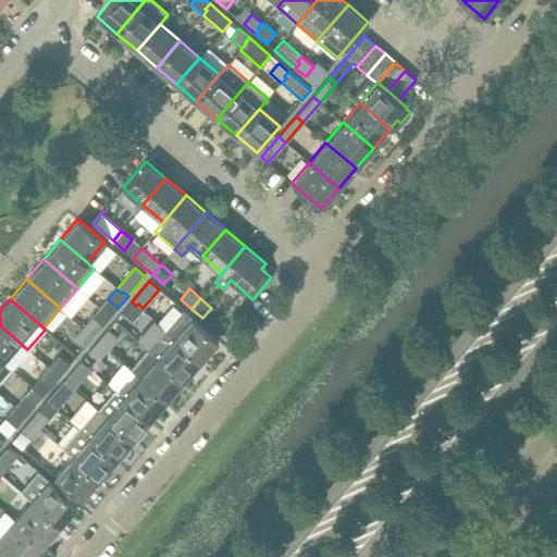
[(132,301),(123,312),(133,320),(143,308),(138,304),(136,306),(132,301)]
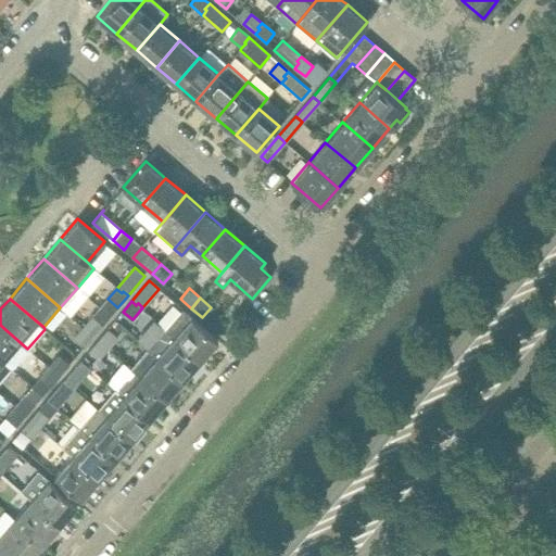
[(181,308),(164,329),(200,359),(217,339),(181,308)]
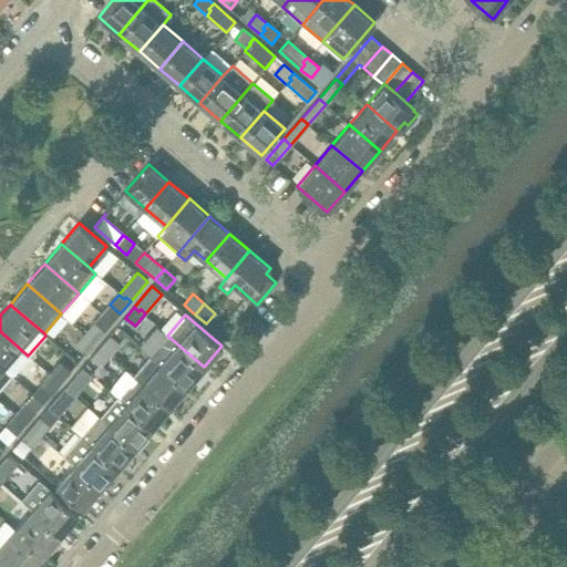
[(94,322),(84,334),(89,339),(91,337),(95,341),(104,331),(94,322)]
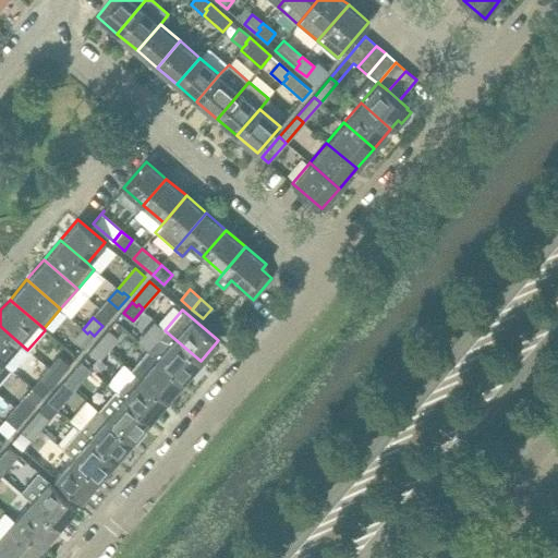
[(0,360),(11,370),(27,350),(0,326),(0,360)]
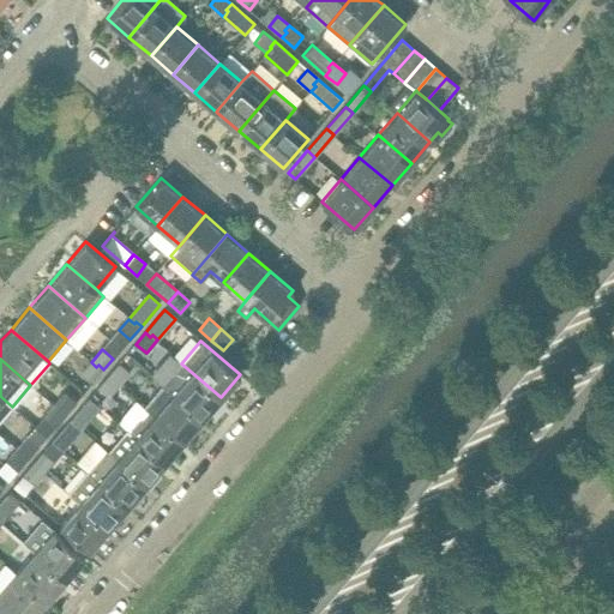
[(82,373),(92,383),(103,369),(98,365),(96,367),(91,362),(82,373)]
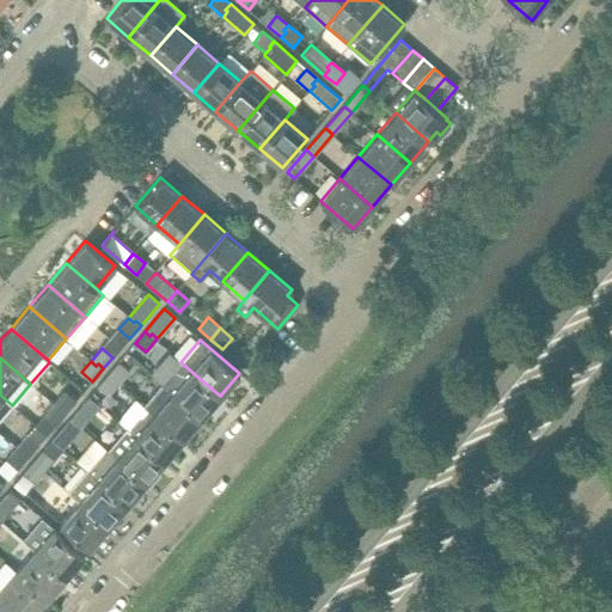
[(114,378),(120,383),(129,371),(118,362),(106,375),(112,380),(114,378)]
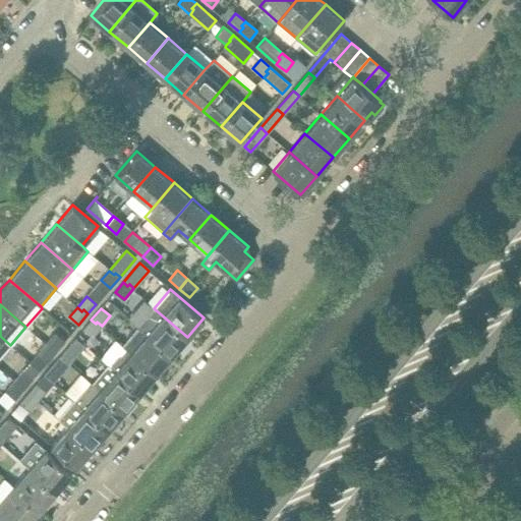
[(138,327),(172,355),(187,337),(154,308),(138,327)]
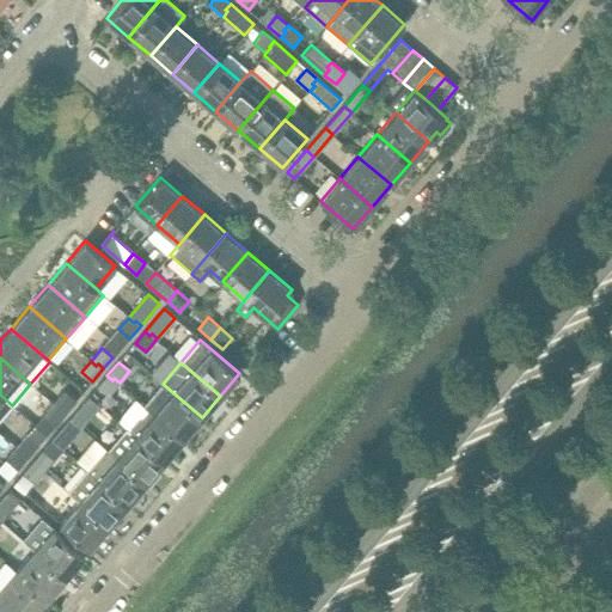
[(112,380),(106,375),(97,386),(108,396),(120,383),(114,378),(112,380)]
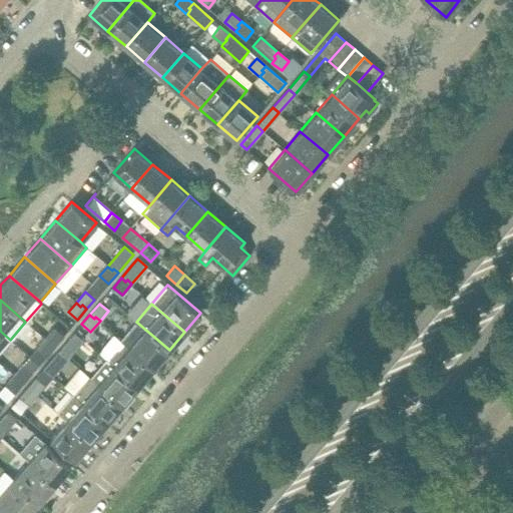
[(124,343),(153,368),(169,350),(136,322),(120,340),(124,343)]
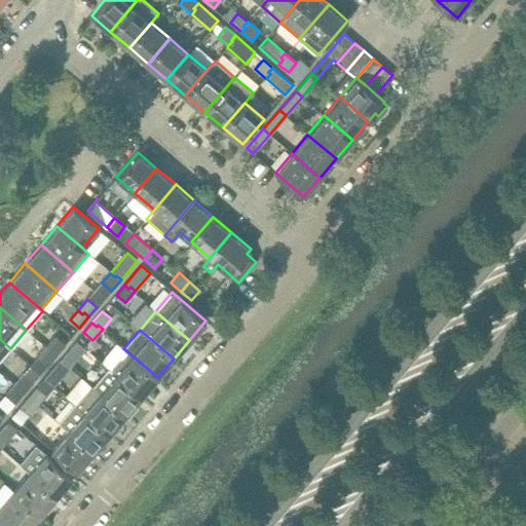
[(55,336),(45,348),(50,352),(52,350),(57,354),(65,344),(55,336)]
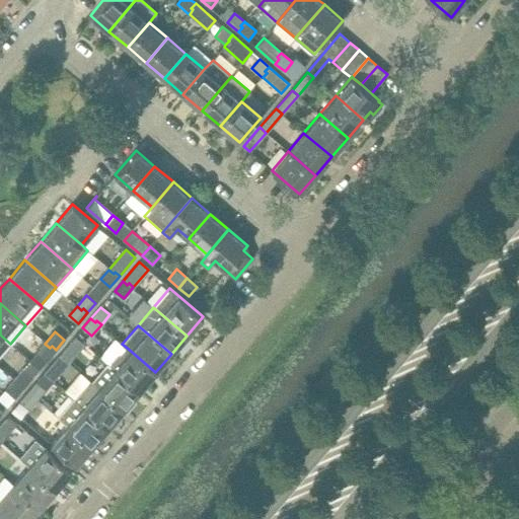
[(0,355),(10,344),(0,335),(0,355)]
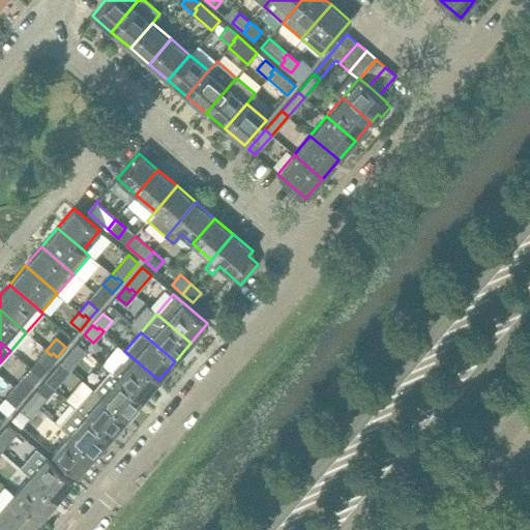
[(47,369),(57,357),(53,353),(51,355),(46,351),(37,360),(47,369)]
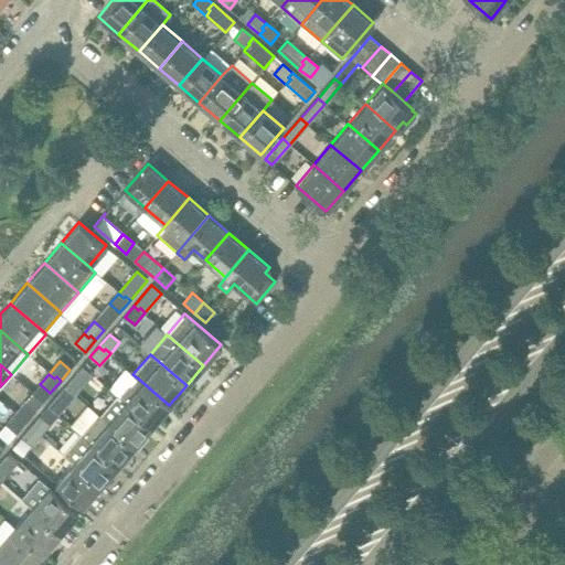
[(75,374),(64,386),(70,391),(71,388),(76,393),(85,383),(75,374)]
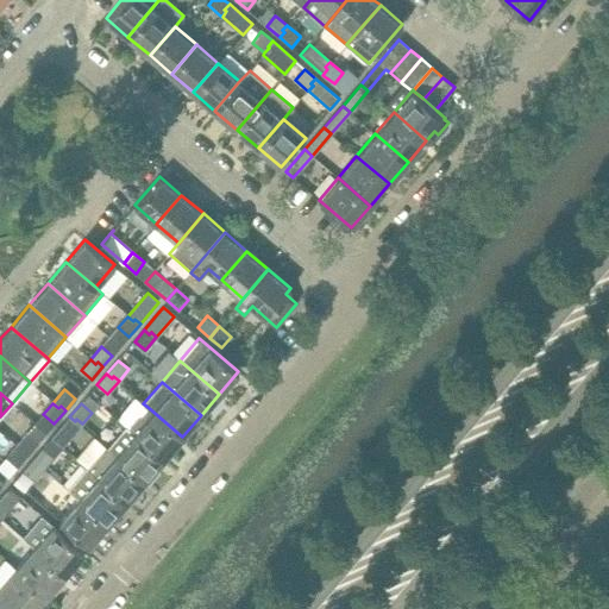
[(136,432),(135,433),(163,458),(182,437),(148,407),(140,415),(137,415),(130,425),(130,427),(136,432)]
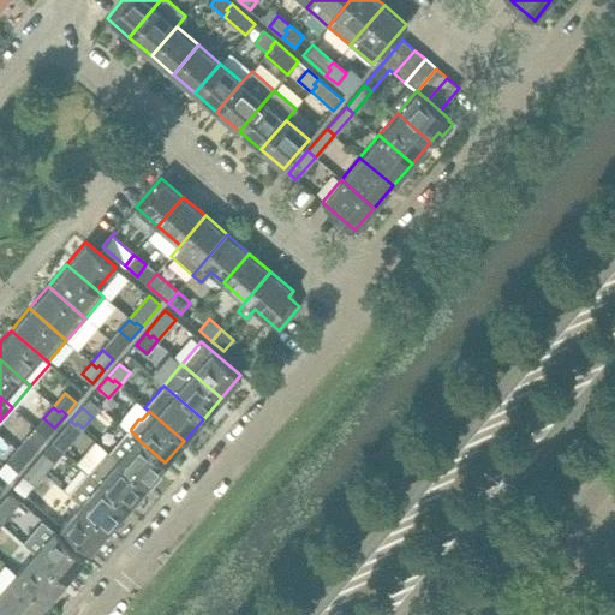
[(76,425),(70,421),(52,442),(63,452),(82,429),(83,428),(77,423),(76,425)]
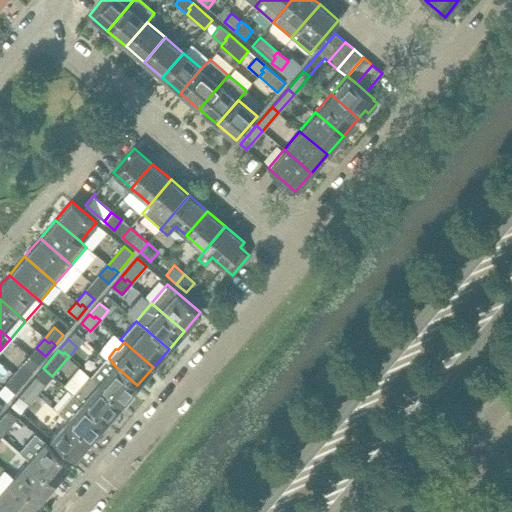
[(106,359),(90,377),(97,383),(122,404),(125,407),(135,395),(131,393),(137,385),(113,364),(106,359)]
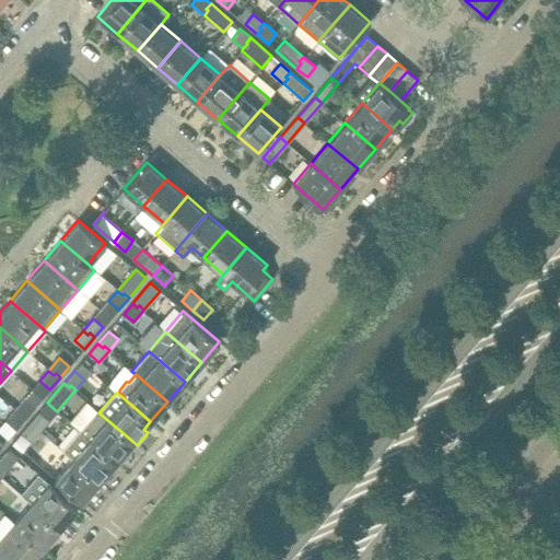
[(15,409),(14,410),(20,415),(21,412),(26,417),(35,407),(25,398),(15,409)]
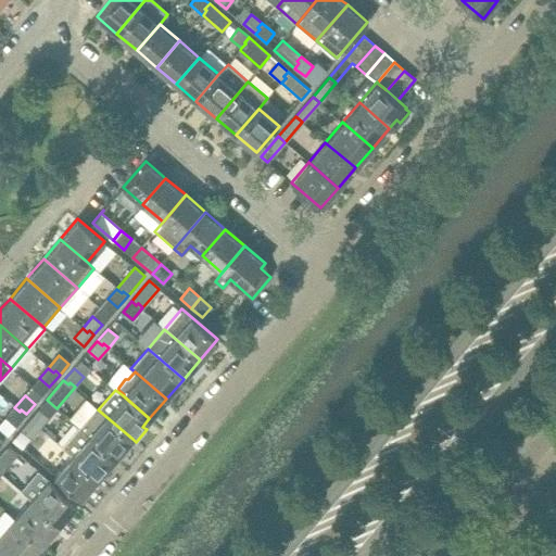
[(5,417),(15,426),(26,414),(21,409),(20,412),(14,407),(5,417)]
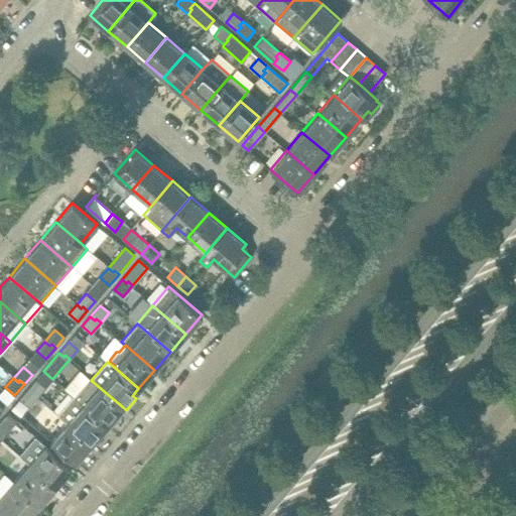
[(45,386),(36,378),(27,390),(31,394),(33,392),(37,396),(45,386)]
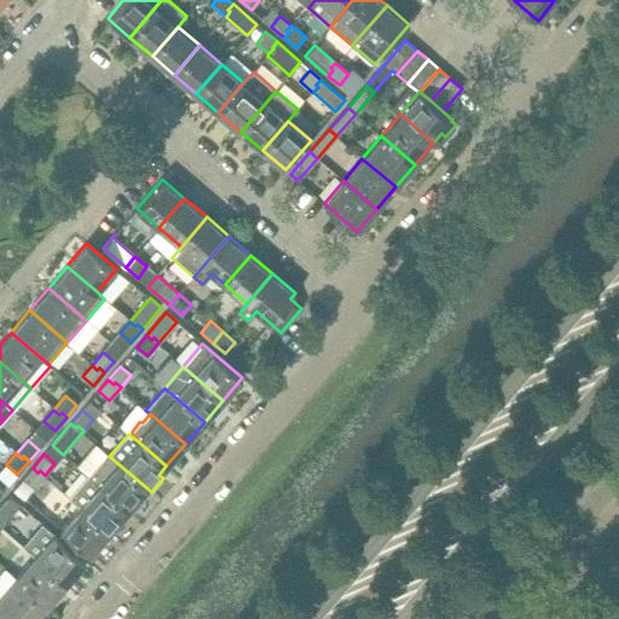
[(87,475),(98,485),(128,510),(133,514),(144,501),(139,497),(148,489),(117,463),(106,453),(87,475)]
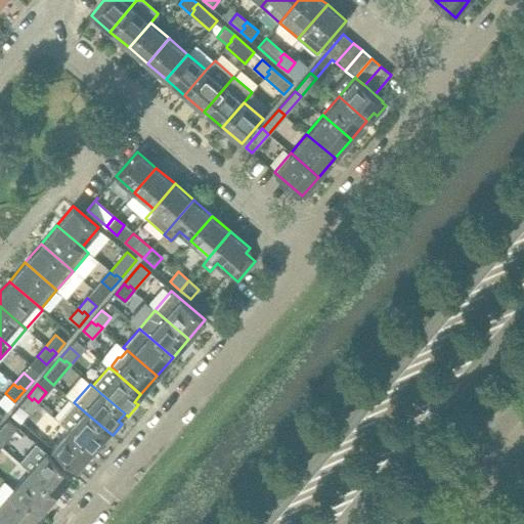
[(32,400),(28,396),(19,405),(29,413),(38,402),(34,398),(32,400)]
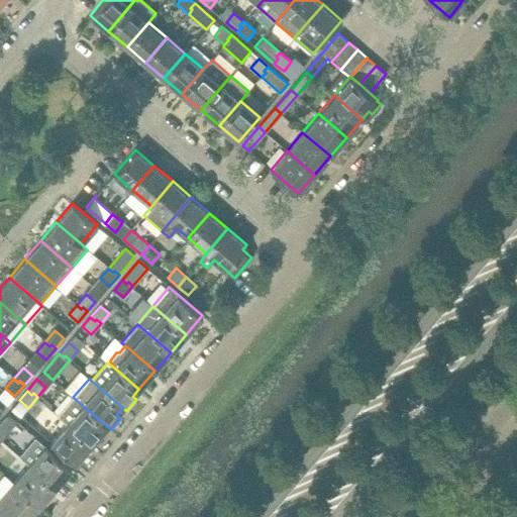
[(67,423),(91,444),(107,426),(82,405),(67,423)]
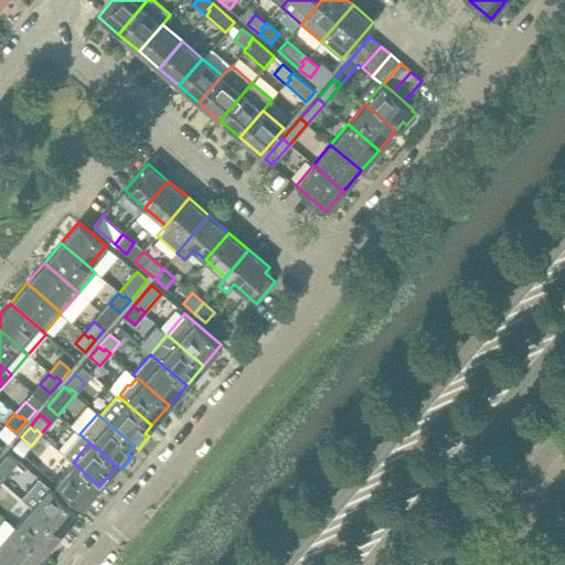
[(10,452),(0,464),(0,479),(1,481),(19,460),(10,452)]
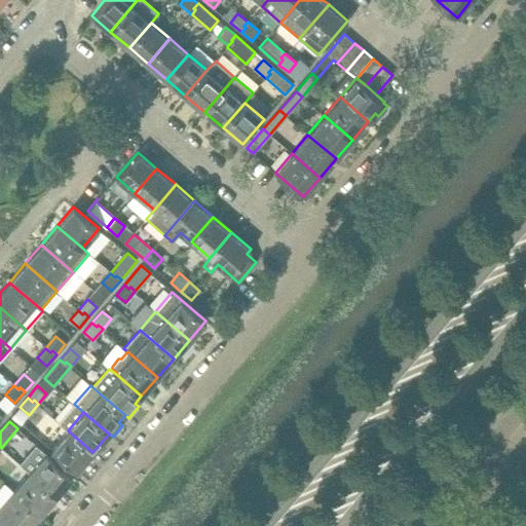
[(51,450),(76,472),(92,452),(68,430),(51,450)]
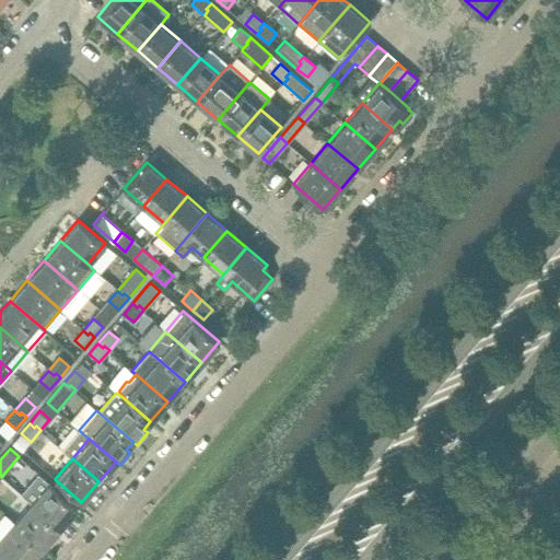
[(38,473),(21,493),(32,503),(60,527),(78,506),(38,473)]
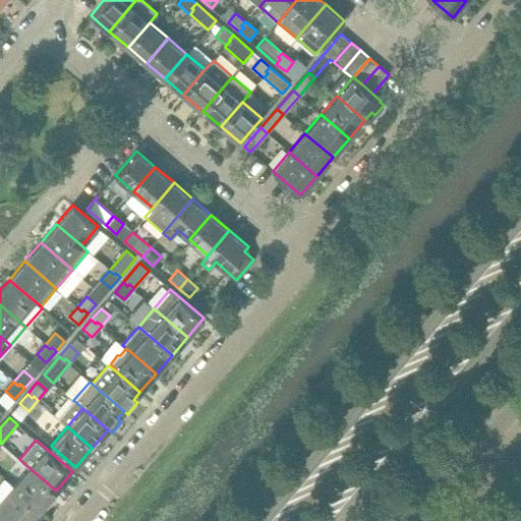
[(40,509),(56,490),(30,468),(13,486),(40,509)]
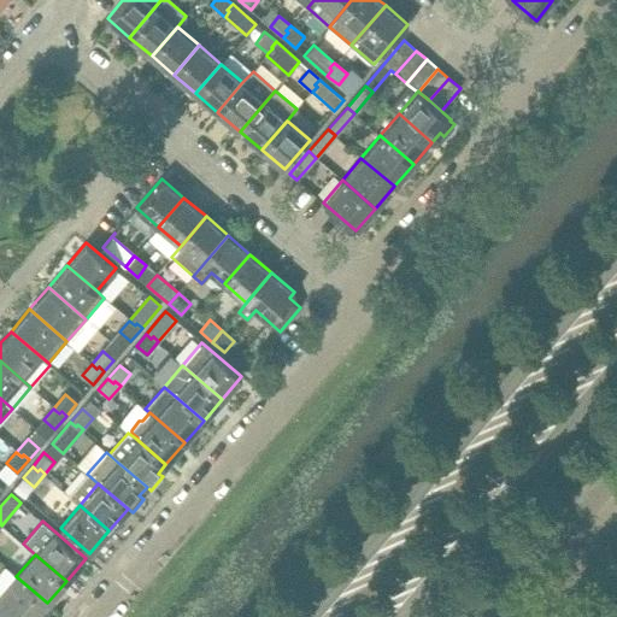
[(16,576),(0,594),(0,600),(19,616),(35,616),(47,603),(16,576)]
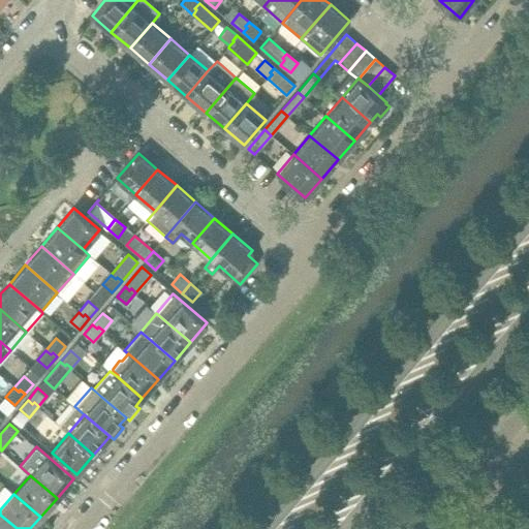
[(0,528),(17,528),(0,515),(0,528)]
